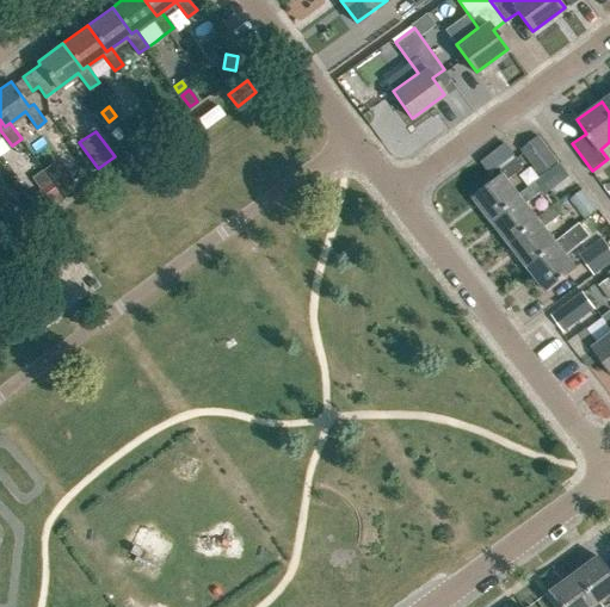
[(559,158),(541,134),(523,148),(541,172),(559,158)]
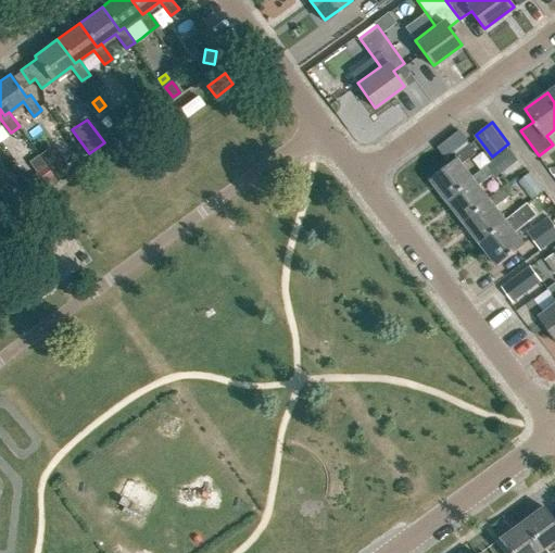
[(464,125),(440,143),(450,156),(474,138),(464,125)]
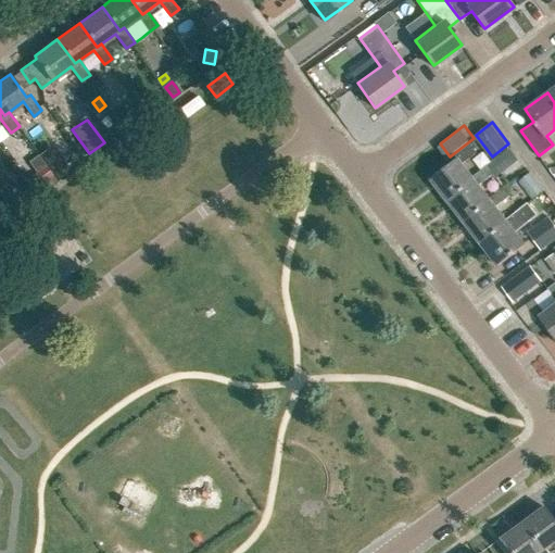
[(27,137),(20,126),(11,133),(19,143),(27,137)]
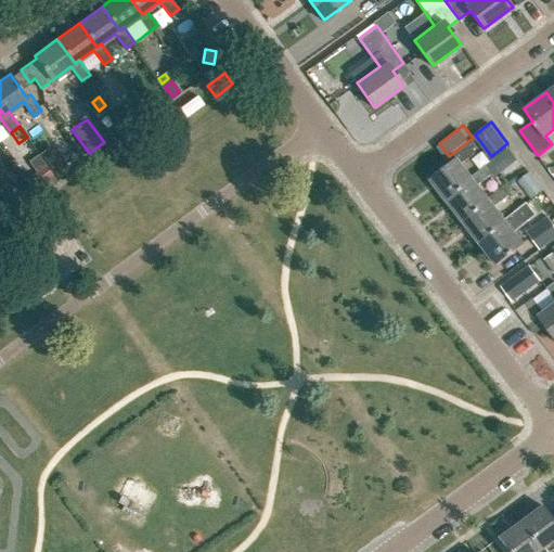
[(54,140),(41,150),(50,162),(63,152),(54,140)]
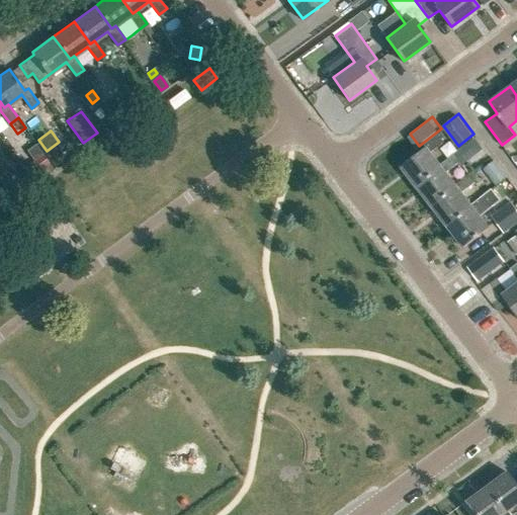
[(440,164),(431,152),(444,142),(438,134),(424,145),(425,147),(401,166),(417,186),(442,166),(440,164)]
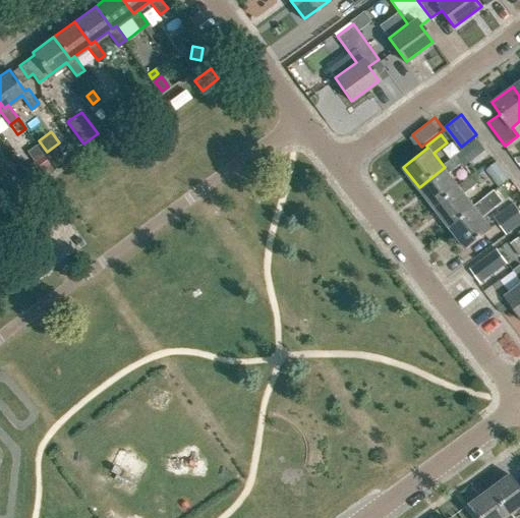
[(459,153),(467,163),(487,148),(479,136),(459,153)]
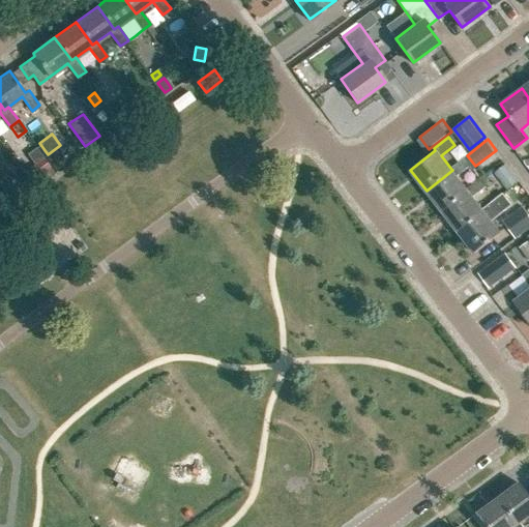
[(37,175),(51,166),(45,156),(31,166),(37,175)]
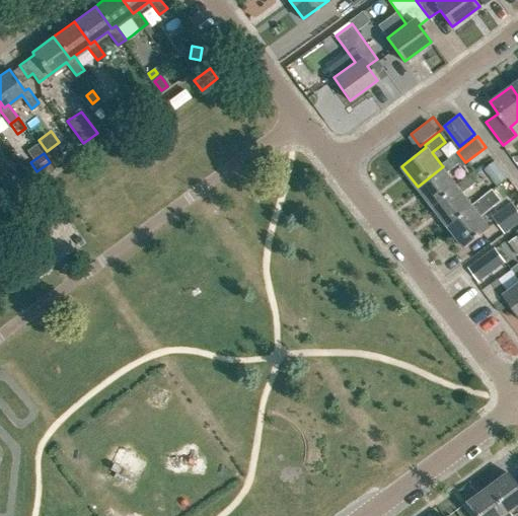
[(456,185),(447,172),(460,162),(454,154),(441,164),(443,166),(418,187),(433,206),(458,187),(456,185)]
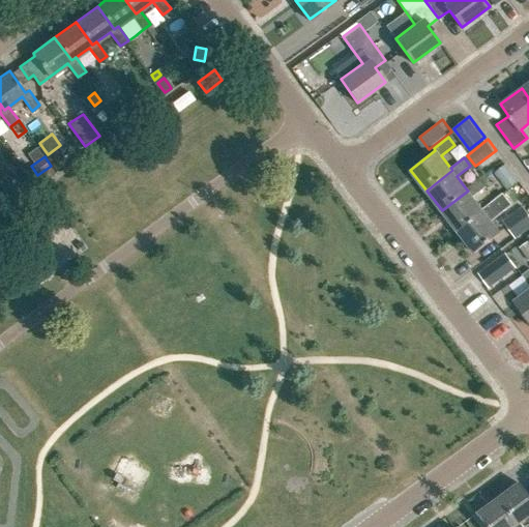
[(496,171),(508,188),(520,179),(507,163),(496,171)]
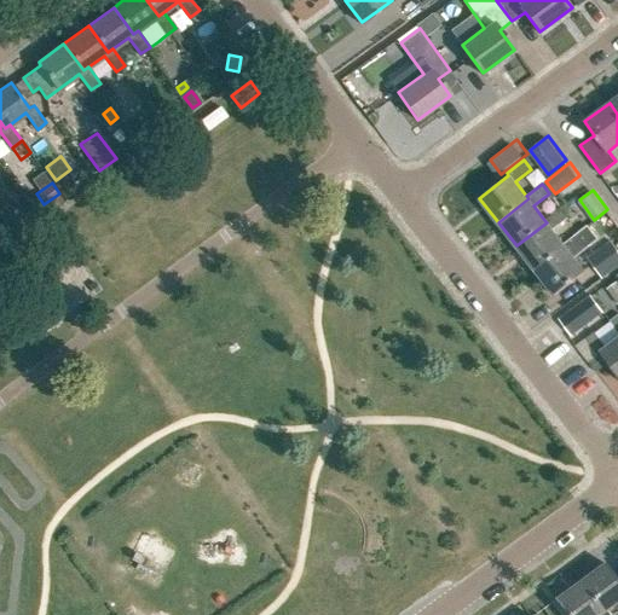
[(15,231),(28,221),(18,208),(6,218),(15,231)]
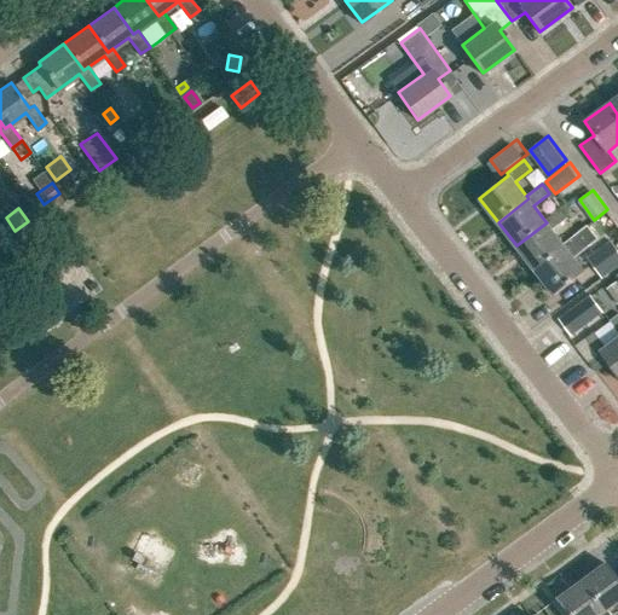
[(565,247),(564,244),(552,230),(567,216),(561,208),(544,220),(547,222),(517,245),(535,270),(565,247)]
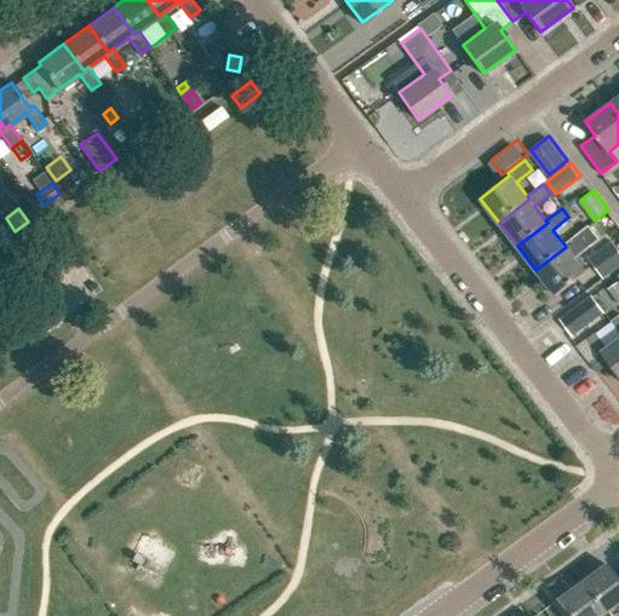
[(585,271),(575,258),(596,241),(585,228),(565,245),(566,247),(536,270),(555,294),(585,271)]
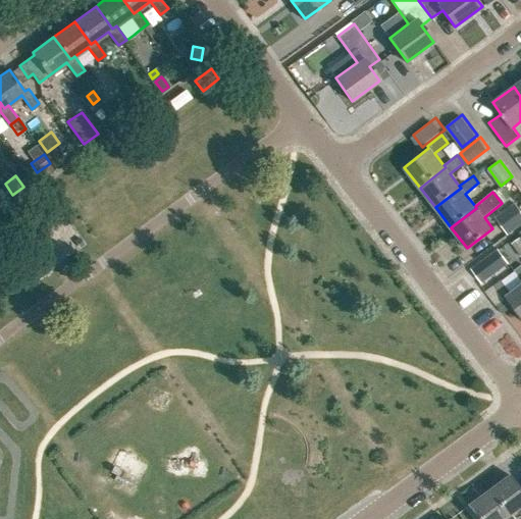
[(520,208),(516,201),(496,215),(508,234),(520,223),(520,208)]
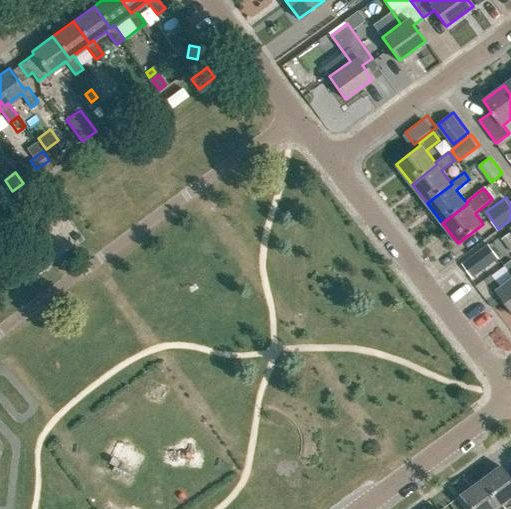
[(489,243),(463,262),(473,276),(499,257),(489,243)]
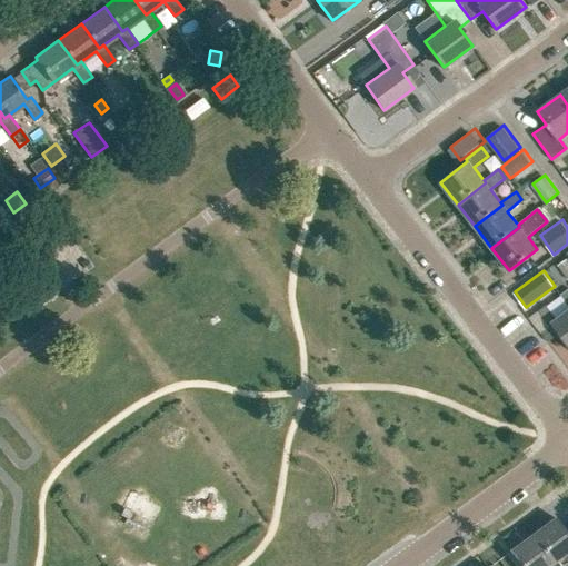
[(567,310),(557,318),(547,304),(538,309),(549,326),(552,324),(567,345),(567,310)]
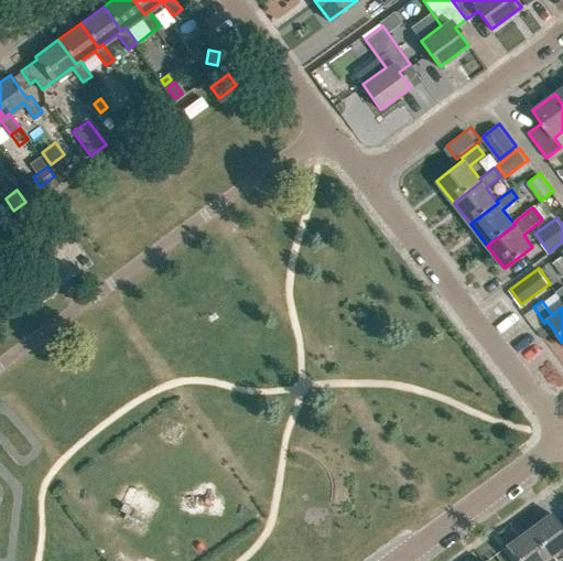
[(548,323),(538,330),(544,338),(553,331),(548,323)]
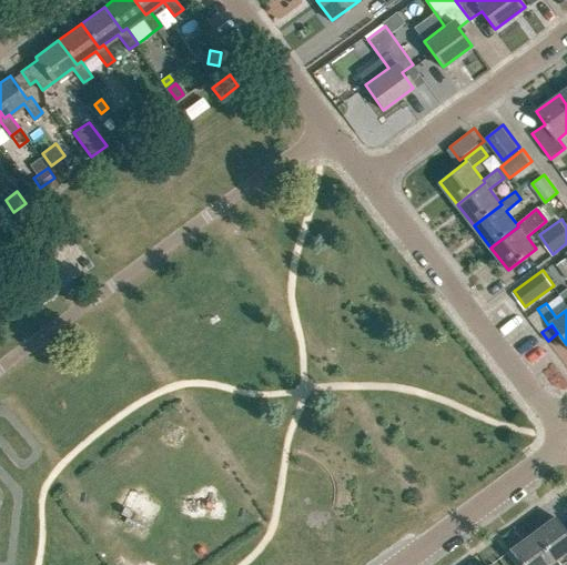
[(566,531),(555,514),(533,531),(554,558),(556,557),(566,548),(566,531)]
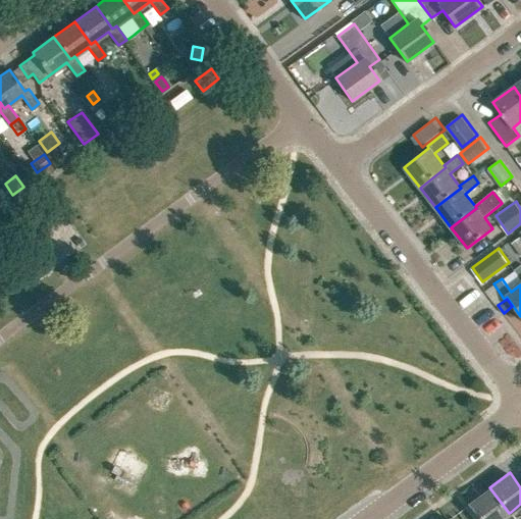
[(516,518),(511,512),(509,513),(489,487),(468,503),(480,518),(501,518),(503,518),(516,518)]
